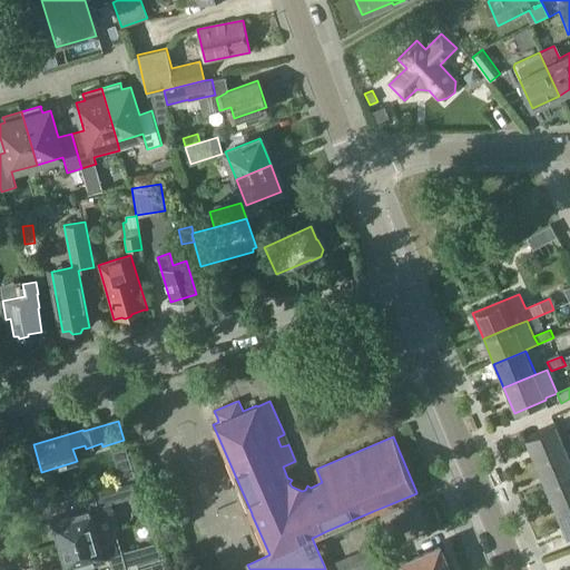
[(533,459),(564,445),(556,424),(524,438),(533,459)]
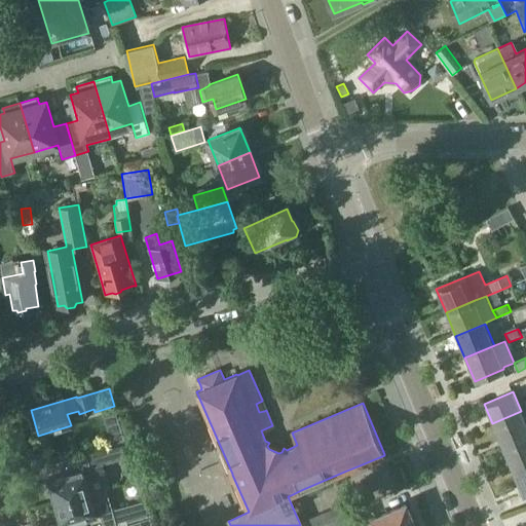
[(525,421),(521,411),(492,423),(503,449),(525,439),(525,421)]
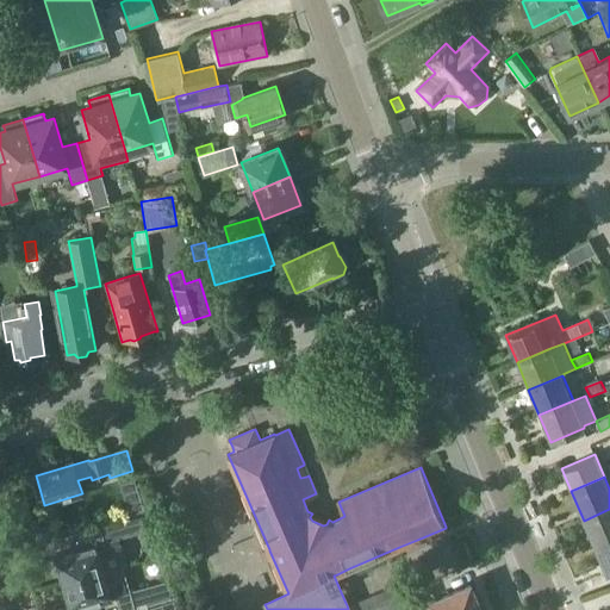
[(609,509),(584,521),(596,547),(609,541),(609,509)]
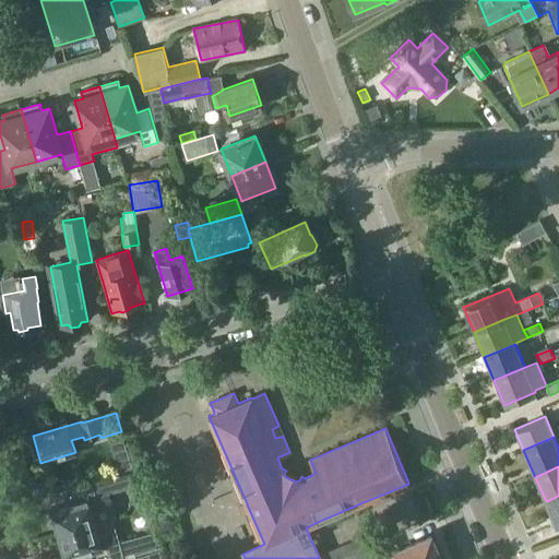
[(94,486),(97,497),(54,509),(60,535),(107,522),(103,507),(99,508),(99,504),(109,501),(108,495),(118,491),(122,489),(121,486),(135,482),(133,472),(118,476),(96,482),(97,485),(94,486)]
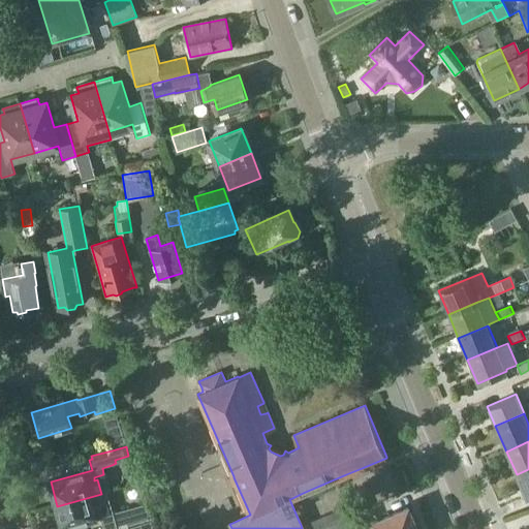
[(38,470),(43,465),(43,458),(39,453),(32,453),(27,458),(27,464),(31,469),(38,470)]
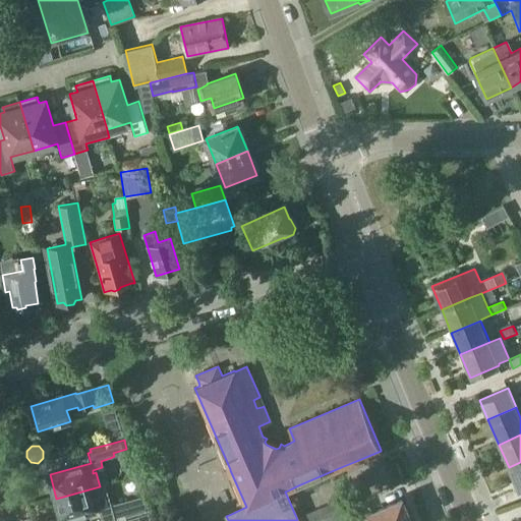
[(520,462),(509,467),(519,491),(520,490),(520,462)]
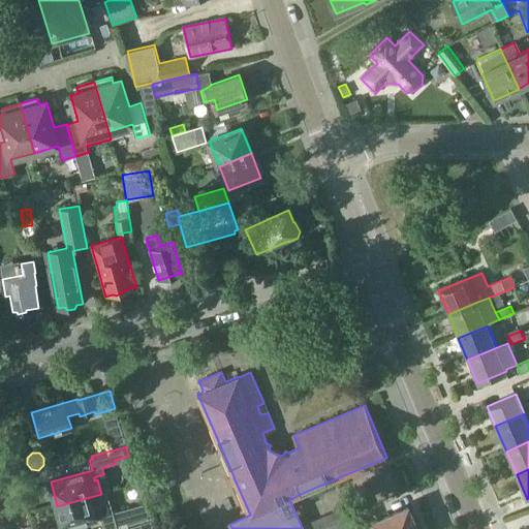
[(101,494),(57,506),(63,528),(104,518),(101,505),(104,505),(101,494)]
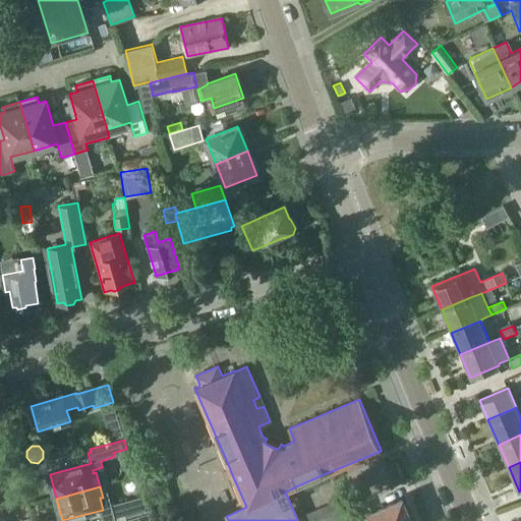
[(350,494),(338,500),(343,509),(362,500),(358,490),(350,494)]
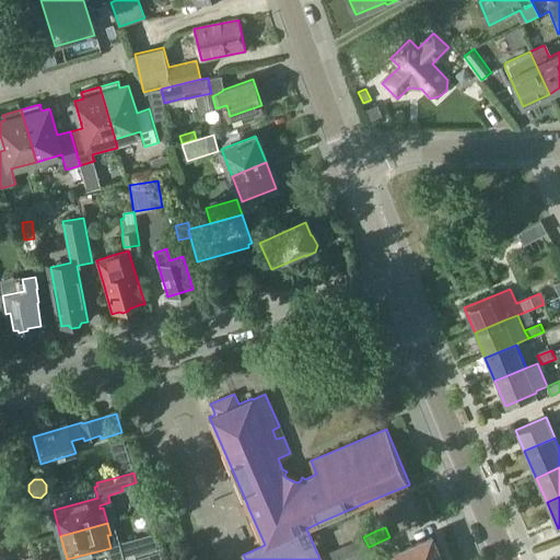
[(396,549),(380,557),(380,559),(442,559),(432,536),(397,551),(396,549)]
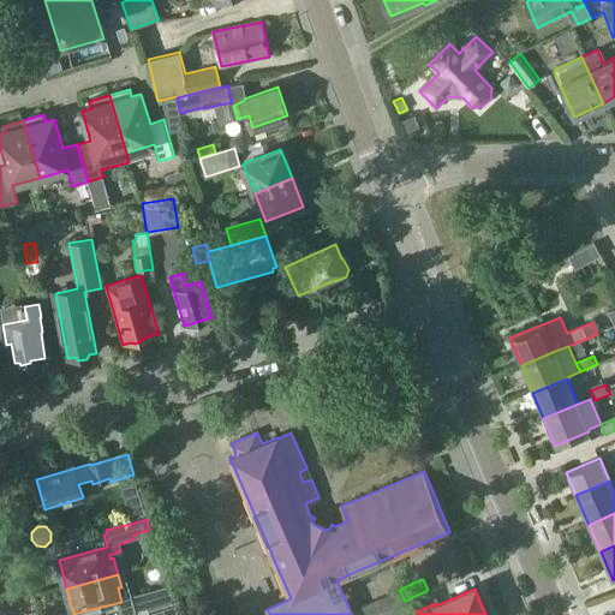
[(125,598),(130,614),(154,607),(149,591),(125,598)]
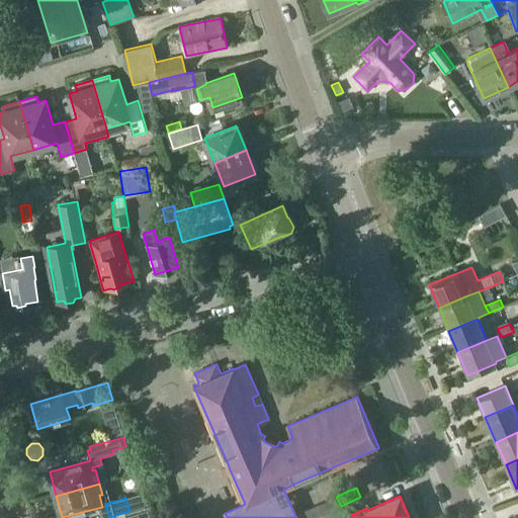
[(343,517),(340,508),(316,517),(343,517)]
